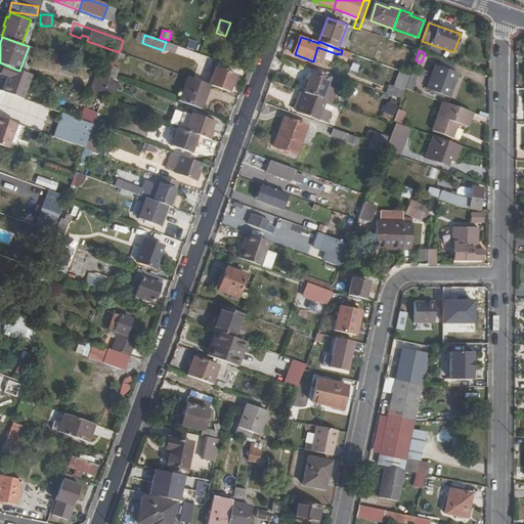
[(101,58),(94,91),(114,96),(117,81),(110,80),(115,61),(101,58)]
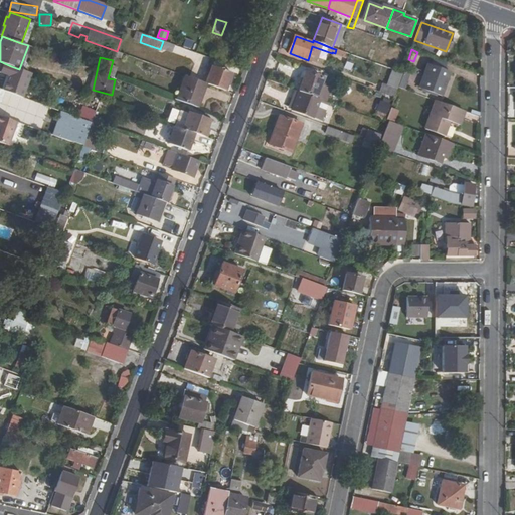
[(451,70),(428,62),(420,87),(443,95),(451,70)]
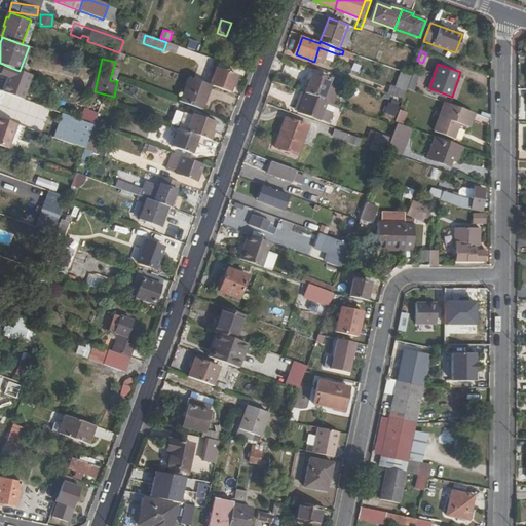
[(209,85),(228,92),(234,75),(208,65),(205,70),(214,73),(209,85)]
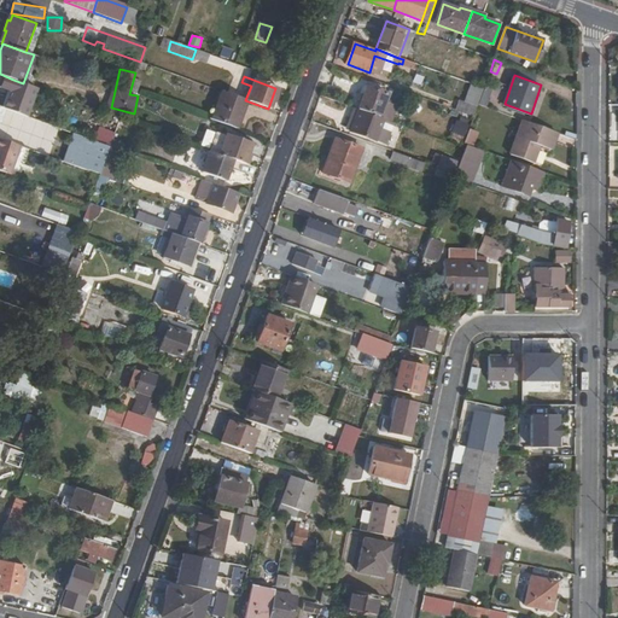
[(13,80),(4,108),(27,117),(38,88),(23,83),(13,80)]
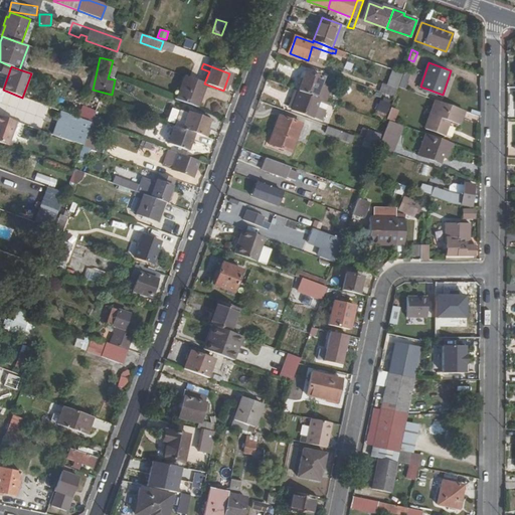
[(413,71),(404,68),(402,73),(399,82),(408,86),(413,71)]
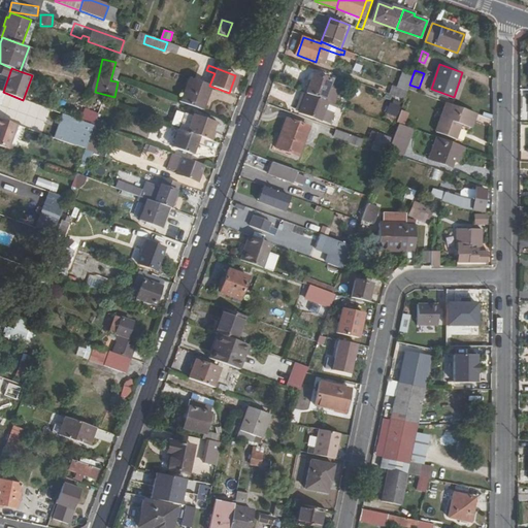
[(314,74),(306,94),(324,100),(331,81),(314,74)]
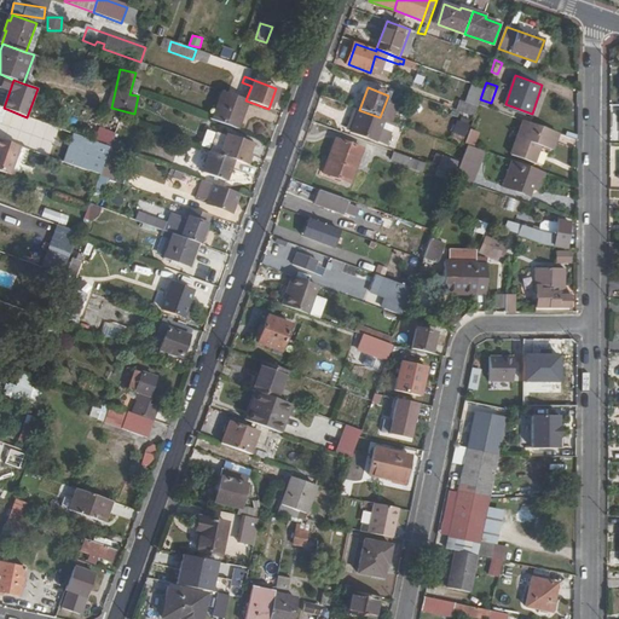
[(236,128),(246,100),(223,92),(213,120),(231,126),(236,128)]
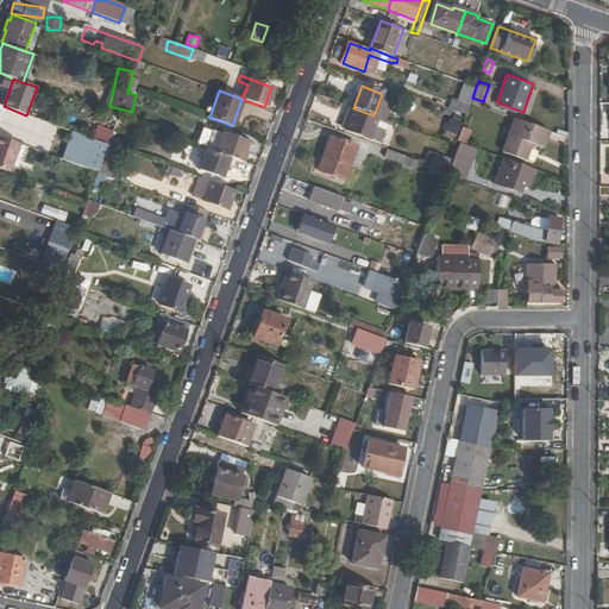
[(374,115),(353,108),(346,129),(371,138),(378,118),(374,115)]
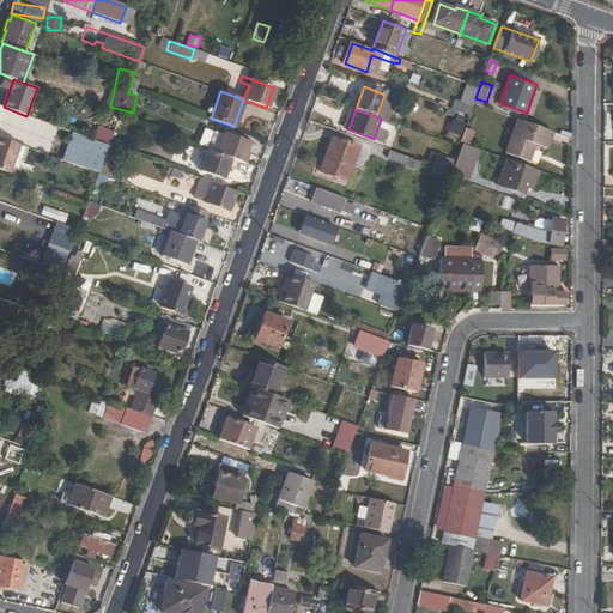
[(547,146),(553,129),(525,120),(511,152),(529,159),(536,143),(547,146)]
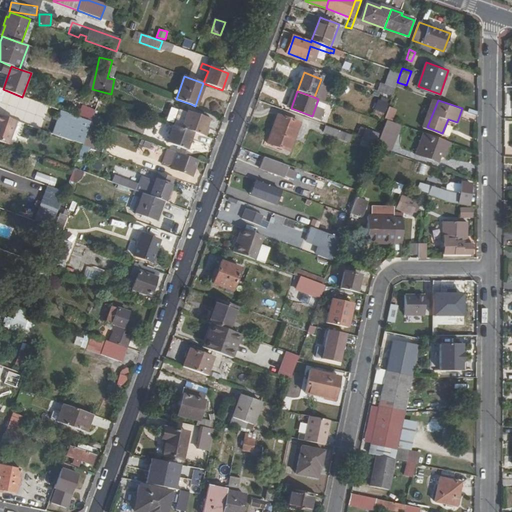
[(385,118),(393,119),(396,106),(377,102),(375,111),(386,113),(385,118)]
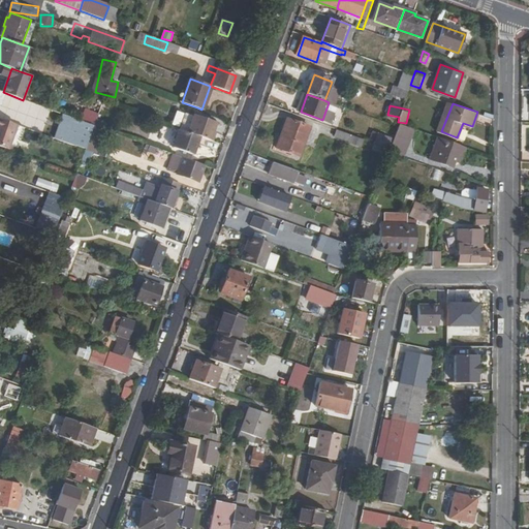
[(209,139),(218,116),(201,110),(197,107),(188,131),(198,135),(209,139)]
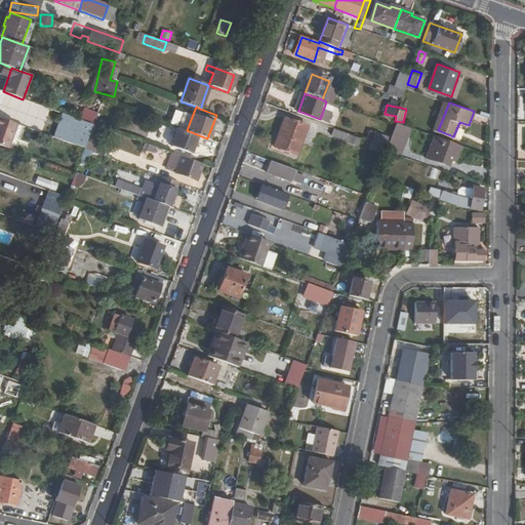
[(9,146),(16,124),(0,118),(0,145),(8,149),(9,146)]
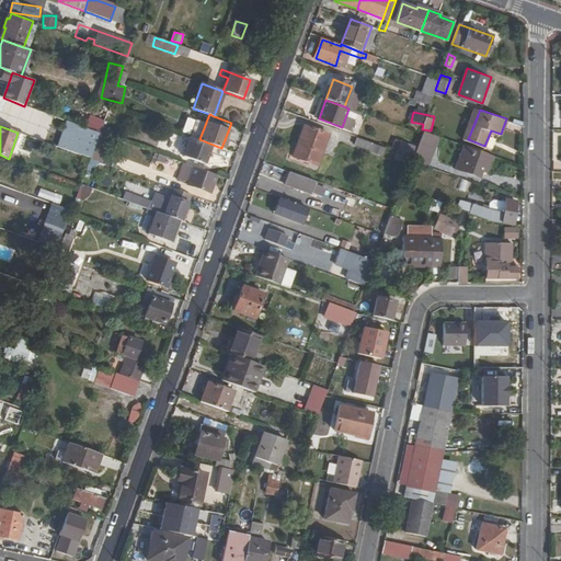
[(100,133),(111,137),(113,130),(102,126),(100,133)]
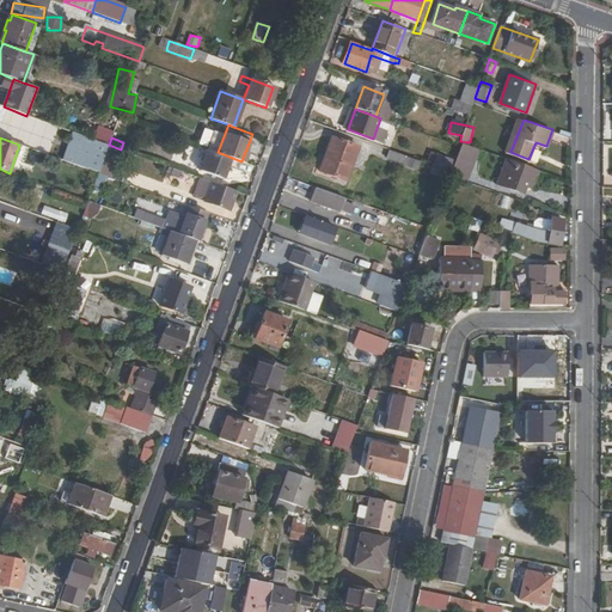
[(332,139),(325,159),(346,166),(352,169),(359,148),(332,139)]
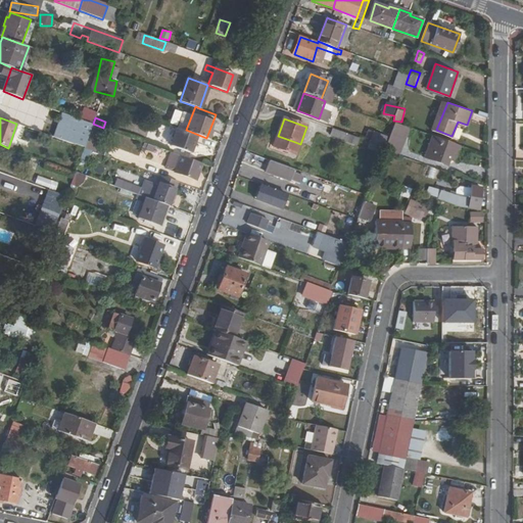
[(25,127),(16,124),(9,145),(8,148),(12,149),(13,146),(16,148),(25,127)]
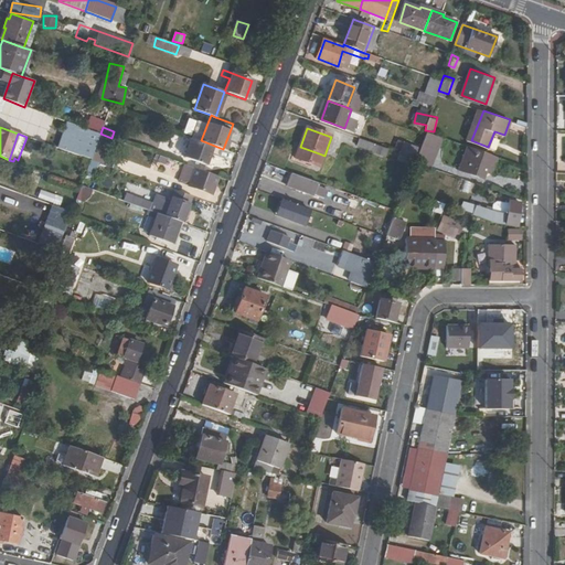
[(105,156),(112,138),(100,134),(94,151),(105,156)]
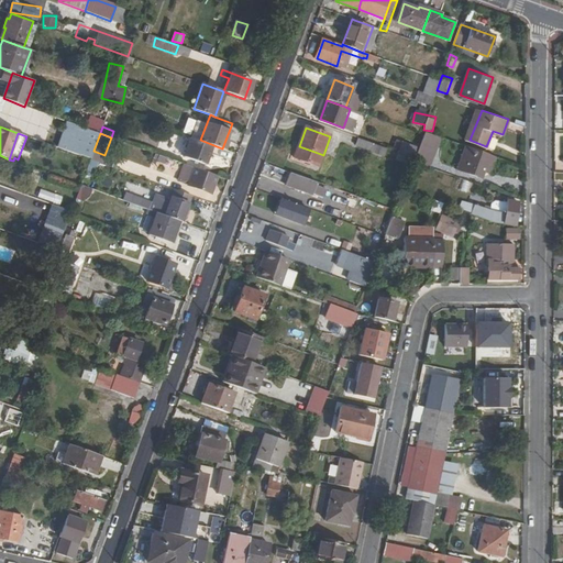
[(205,164),(211,144),(200,140),(190,136),(183,157),(205,164)]
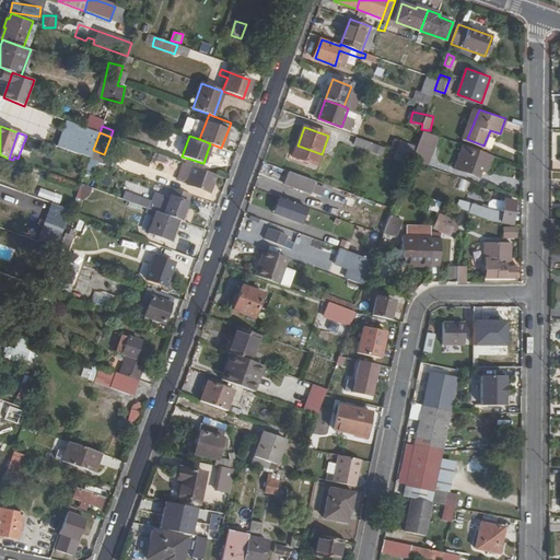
[(382,147),(357,138),(353,144),(370,150),(378,154),(382,147)]
